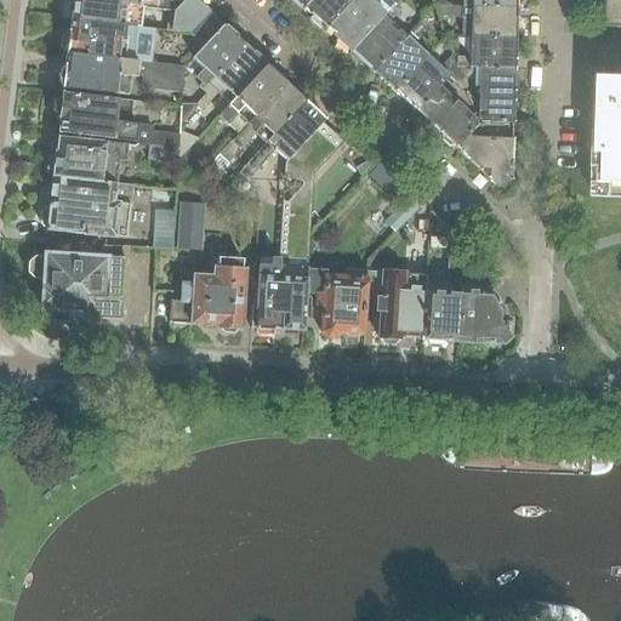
[(63,0),(61,18),(70,20),(129,27),(131,7),(172,12),(183,0),(63,0)]
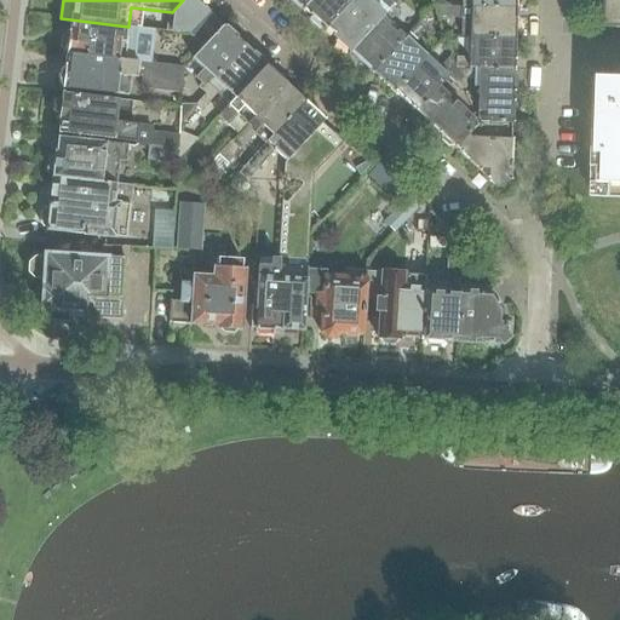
[(183,0),(172,12),(170,32),(171,32),(188,34),(207,12),(194,0),(190,0),(183,0)]
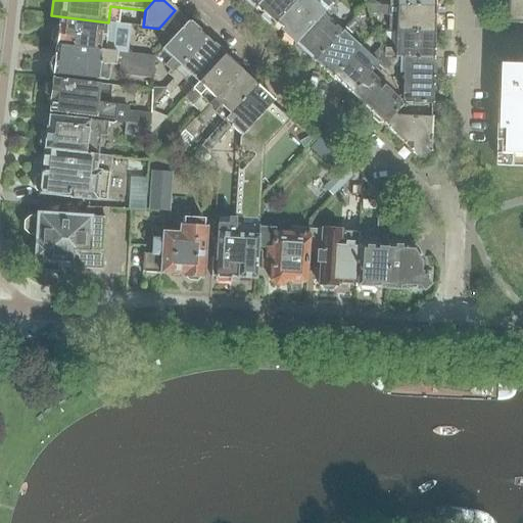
[(255,7),(254,7),(260,13),(262,12),(263,13),(260,16),(270,26),(273,22),(274,25),(275,24),(296,0),(262,0),(255,7)]
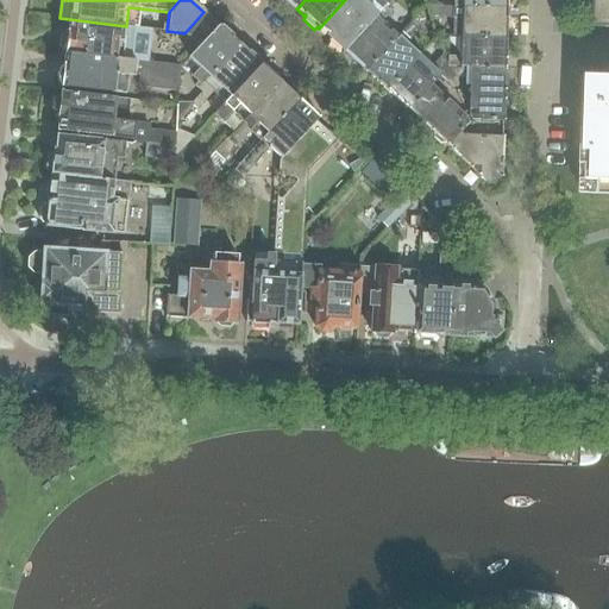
[(345,0),(320,27),(326,33),(326,35),(330,37),(330,43),(334,49),(341,49),(344,51),(378,14),(377,13),(385,4),(381,0),(345,0)]
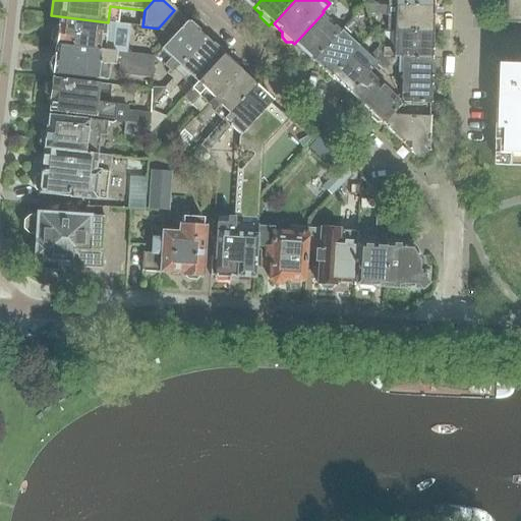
[(520,0),(508,0),(508,23),(520,23),(520,0)]
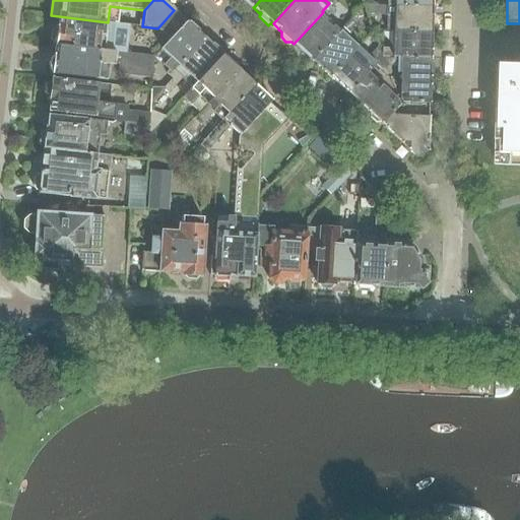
[(323,12),(294,44),(312,61),(338,30),(328,20),(330,18),(328,16),(333,10),(329,6),(330,4),(329,3),(322,11),(323,12)]
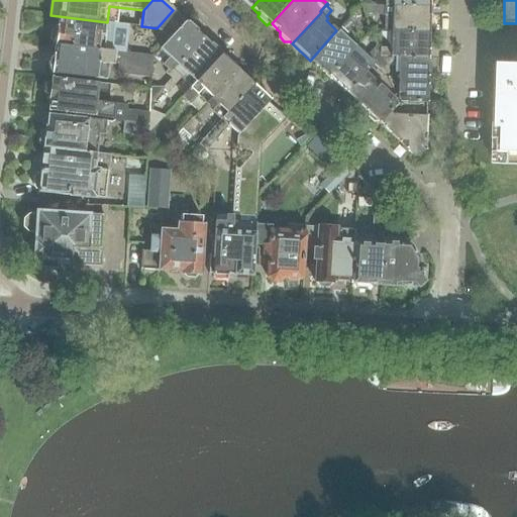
[(385,6),(363,5),(362,5),(365,15),(384,15),(384,31),(391,31),(428,32),(429,8),(385,6)]
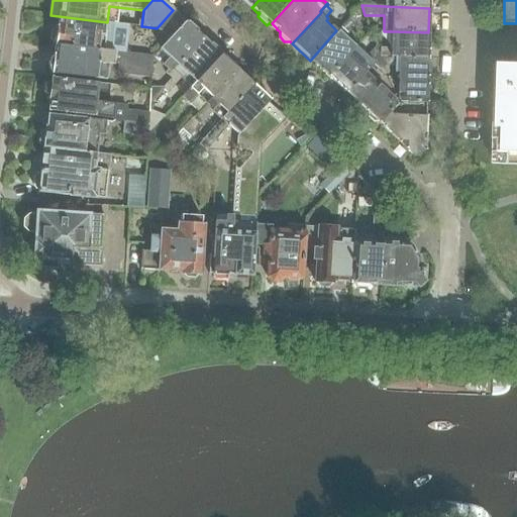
[(173,10),(157,28),(169,39),(185,21),(173,10)]
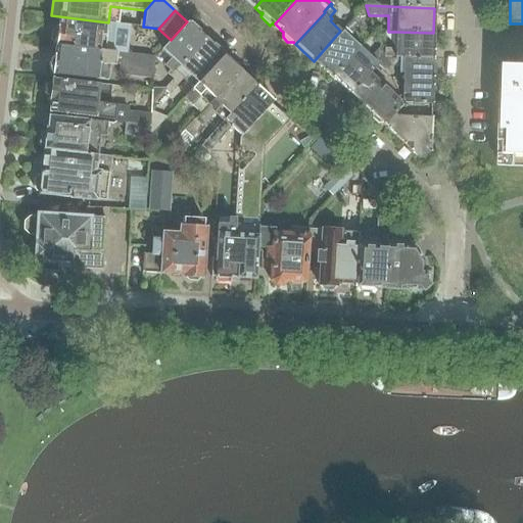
[(51,31),(50,40),(53,44),(55,44),(55,45),(105,51),(105,49),(127,51),(130,25),(108,22),(59,16),(58,26),(57,26),(57,28),(56,28),(51,31)]
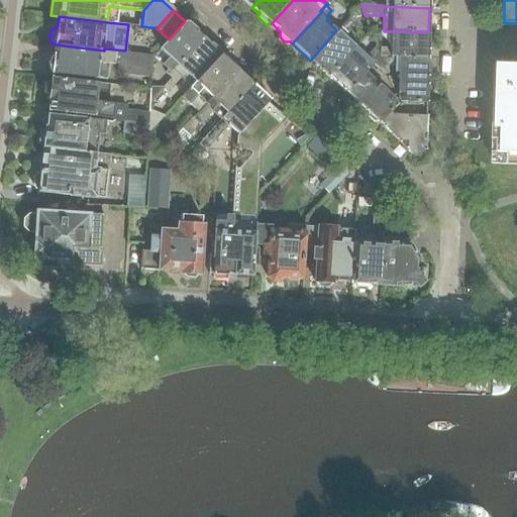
[(169,39),(160,49),(169,59),(163,65),(168,70),(165,73),(168,77),(169,76),(203,38),(197,32),(196,31),(195,26),(192,23),(188,23),(185,21),(169,39)]
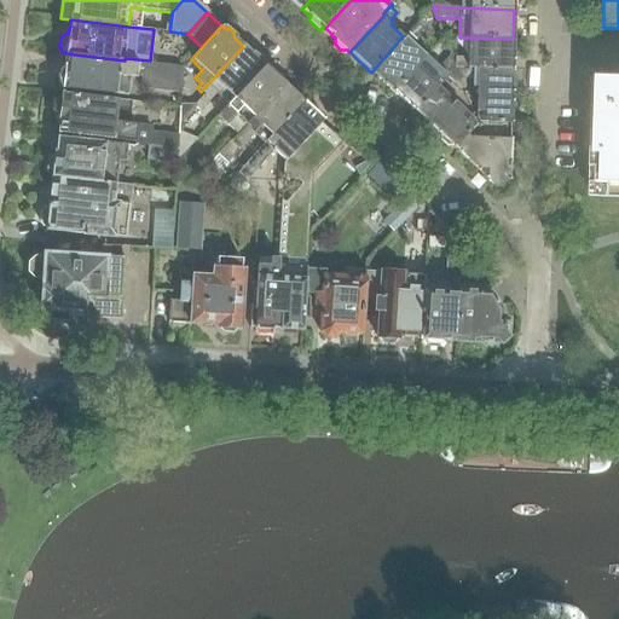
[(403,36),(371,73),(372,73),(377,77),(393,92),(424,57),(410,42),(421,30),(414,25),(403,36)]
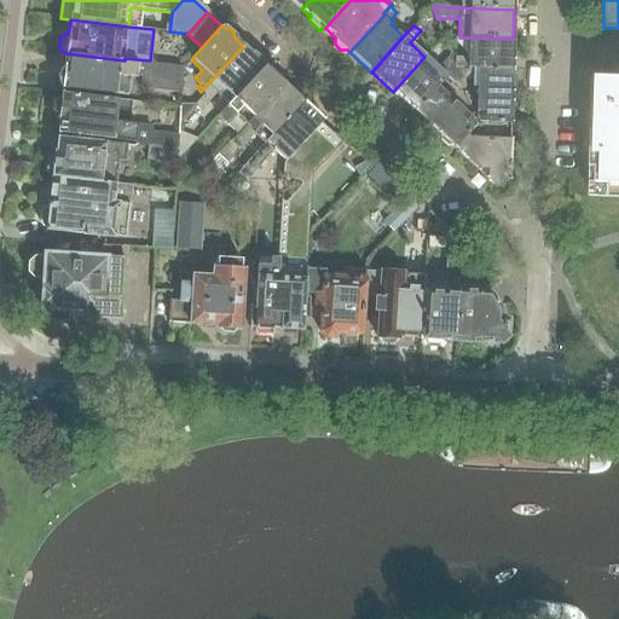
[(513,70),(513,69),(513,39),(468,38),(467,58),(455,58),(455,68),(464,69),(476,69),(513,70)]
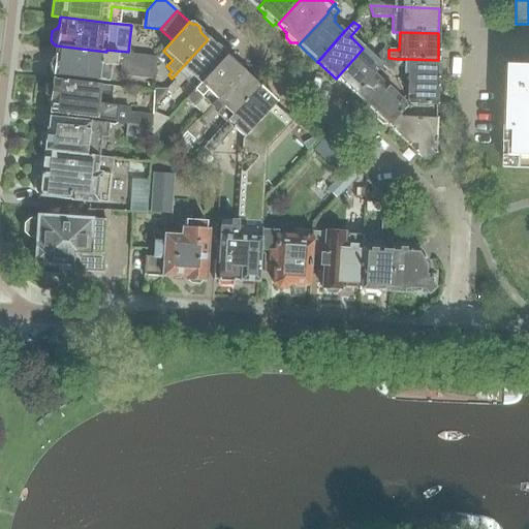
[(168,87),(165,90),(166,90),(172,95),(180,85),(185,80),(195,89),(226,56),(224,54),(223,49),(220,45),(216,47),(208,39),(173,78),(175,80),(175,81),(168,87)]
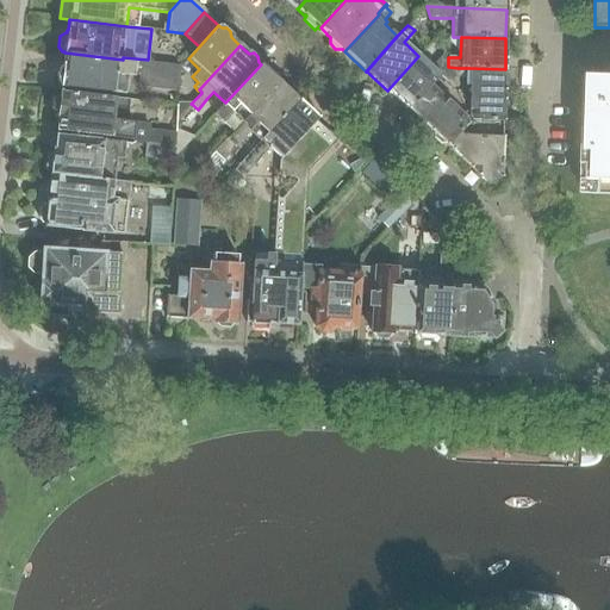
[(128,76),(138,78),(137,87),(178,92),(180,66),(123,60),(64,53),(63,54),(64,54),(63,63),(62,63),(62,66),(61,67),(58,69),(57,72),(57,74),(57,78),(57,80),(58,82),(60,85),(60,87),(125,94),(128,76)]
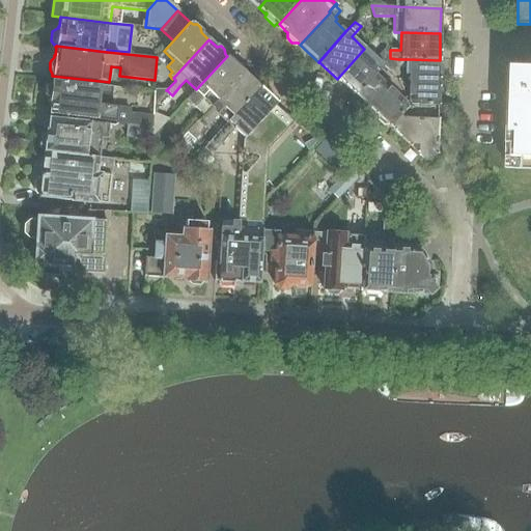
[(364,49),(337,79),(356,96),(375,75),(381,68),(379,66),(381,64),(383,65),(389,59),(390,58),(390,50),(386,48),(375,59),(370,54),(364,49)]
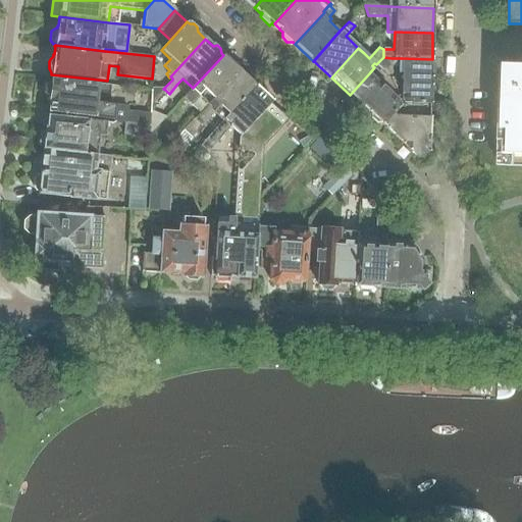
[(183,98),(179,101),(186,107),(188,105),(198,114),(199,113),(207,105),(240,71),(240,70),(228,59),(223,55),(193,88),(183,98)]
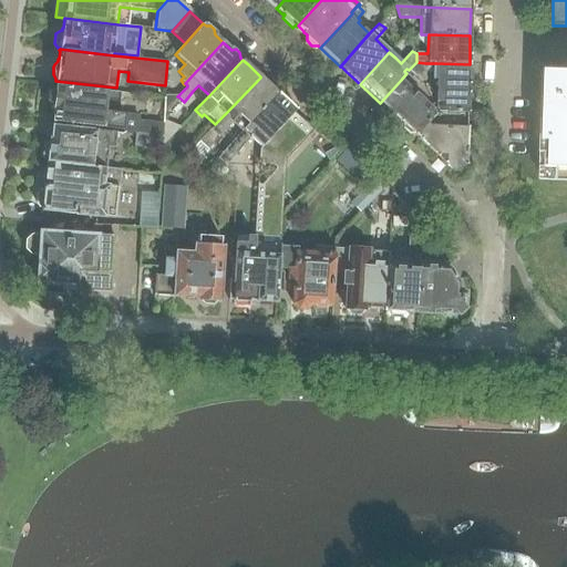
[(544,120),(542,154),(548,154),(547,181),(566,181),(566,60),(566,61),(566,73),(550,73),(549,120),(544,120)]
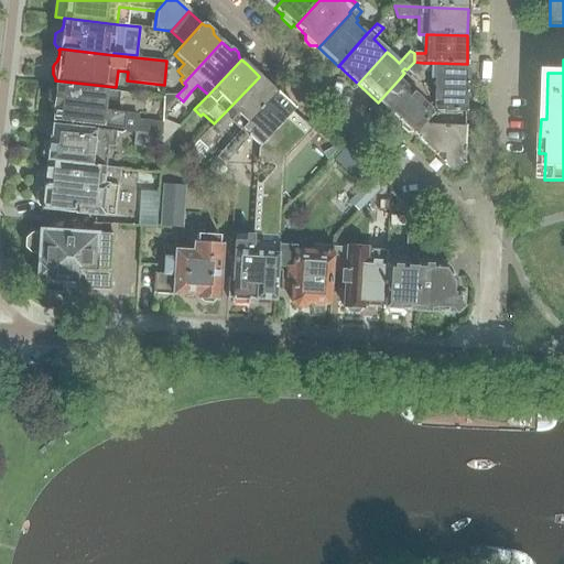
[(414,62),(413,63),(421,80),(423,79),(423,63),(414,62)]
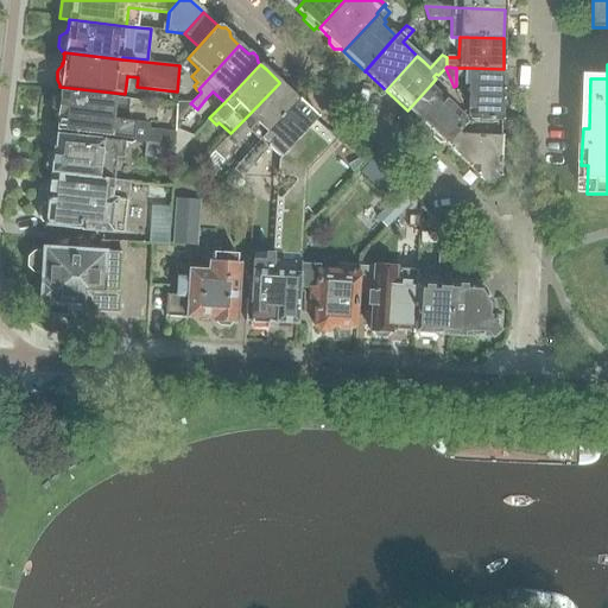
[(445,68),(438,75),(451,88),(453,87),(454,87),(445,68)]
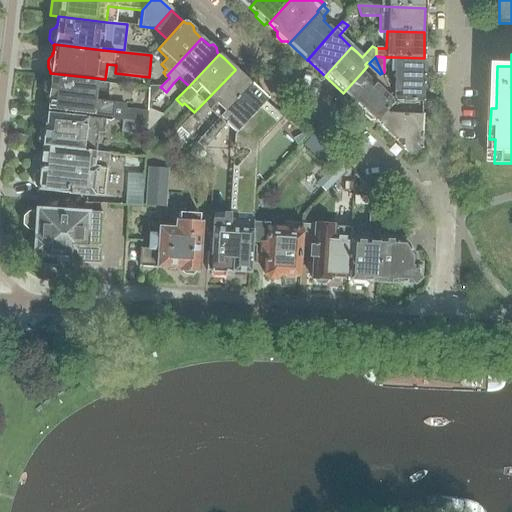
[(422,102),(423,83),(422,83),(422,77),(423,77),(423,73),(425,71),(426,64),(424,61),(424,58),(394,57),(393,97),(395,101),(413,102),(422,102)]
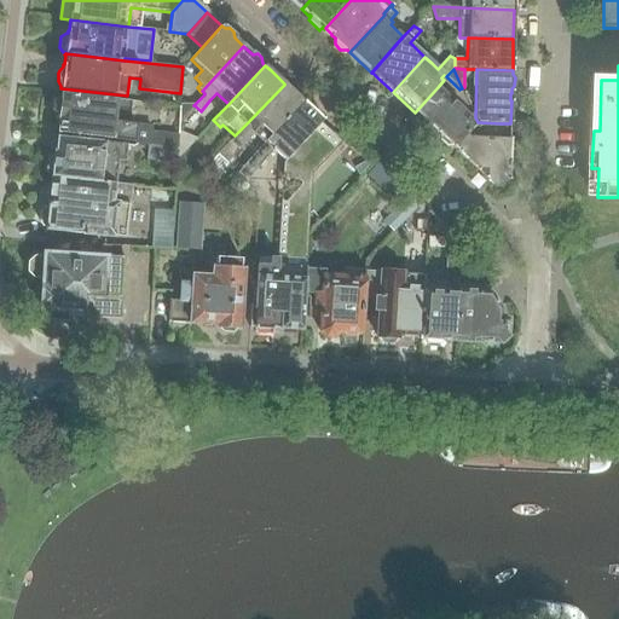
[(217,155),(210,162),(220,171),(226,163),(253,134),(264,144),(265,143),(302,102),(300,100),(301,94),(295,88),(290,90),(284,85),(246,125),(236,134),(235,136),(217,155)]
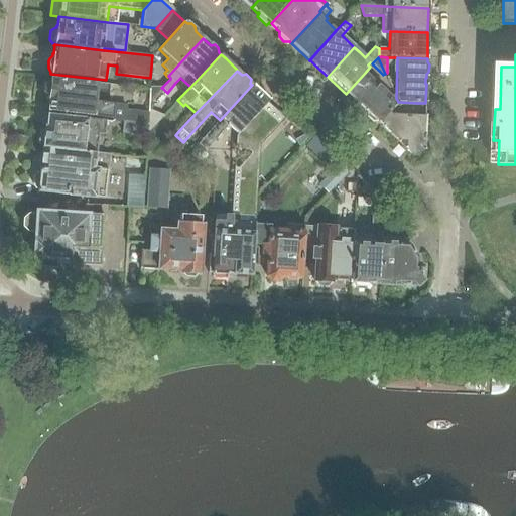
[(365,73),(346,94),(367,113),(367,117),(372,121),(375,122),(378,124),(395,106),(397,104),(394,99),(365,73)]
